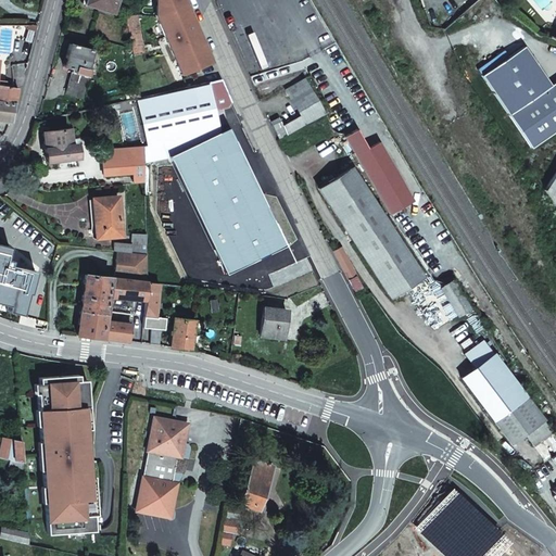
[(115,0),(86,0),(85,7),(112,14),(115,0)]
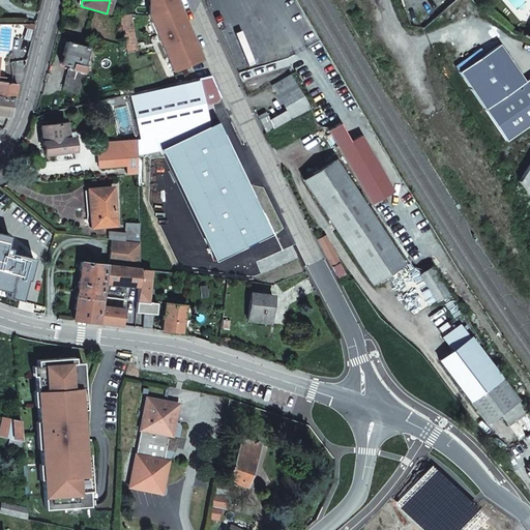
[(135,0),(129,0),(126,1),(129,15),(138,12),(135,0)]
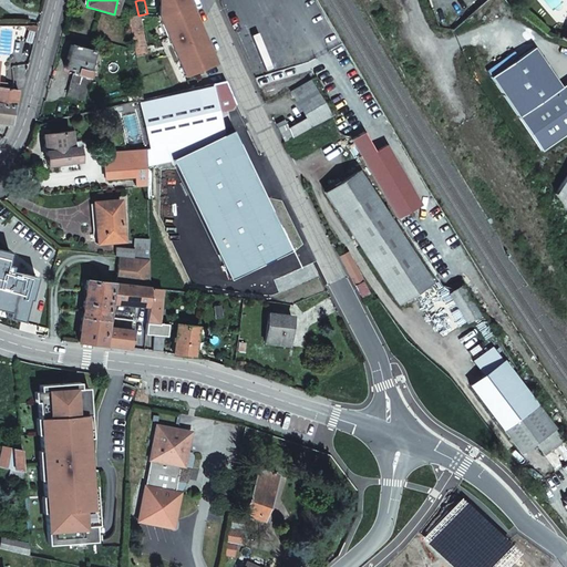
[(197,23),(187,0),(158,0),(157,17),(162,26),(177,61),(184,76),(215,63),(197,23)]
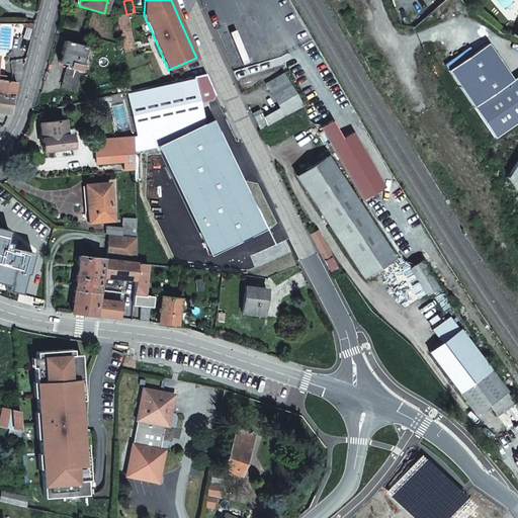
[(117,16),(121,46),(122,53),(134,52),(126,14),(117,16)]
